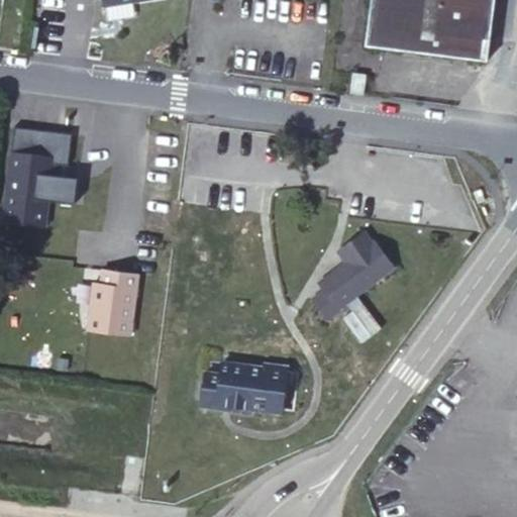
[(372,0),(367,44),(487,60),(494,0),(372,0)]
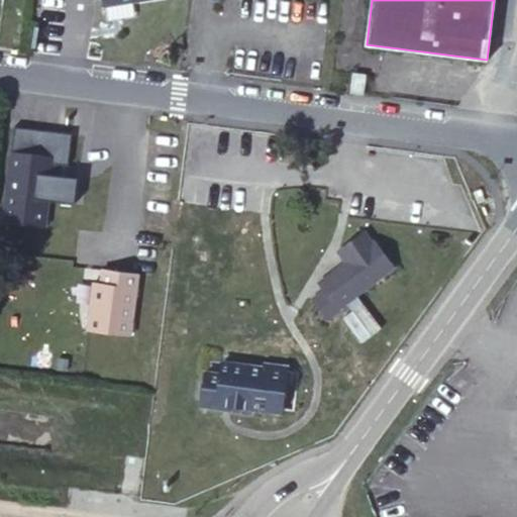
[(352,73),(350,92),(362,94),(365,74),(352,73)]
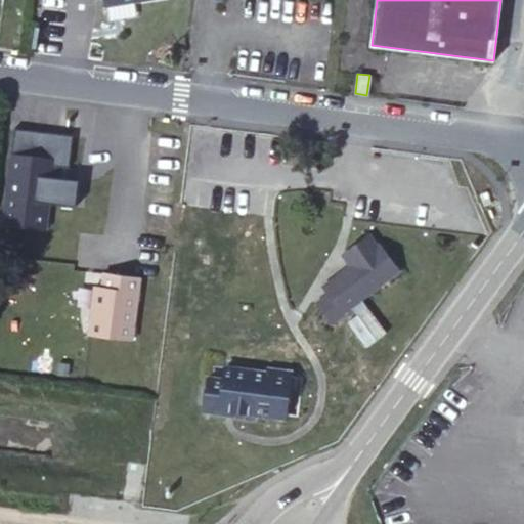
[(42,200),(47,158),(10,153),(1,224),(46,230),(50,201),(42,200)]
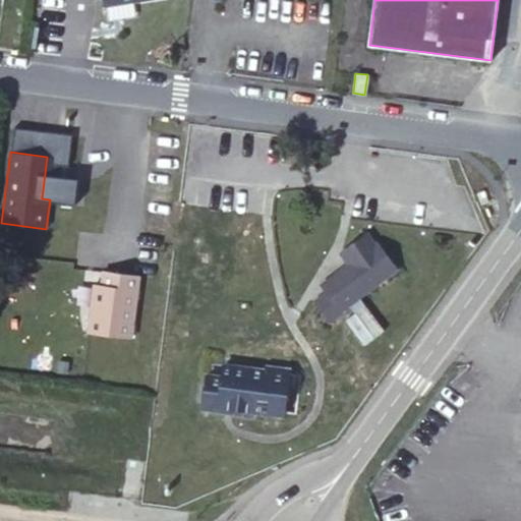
[(54,157),(47,157),(42,198),(50,199),(54,157)]
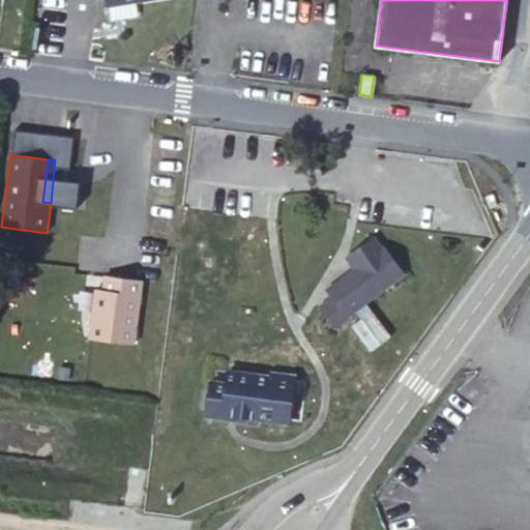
[(404,273),(383,246),(382,248),(373,237),(346,258),(354,268),(326,290),(332,297),(321,306),(334,326),(404,273)]
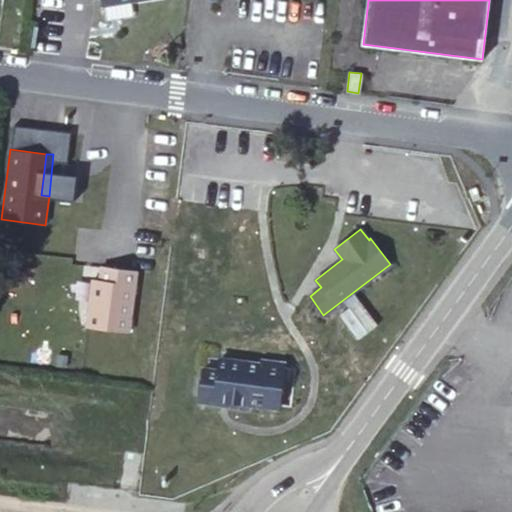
[(137,271),(101,267),(100,280),(92,279),(87,326),(129,331),(137,271)]
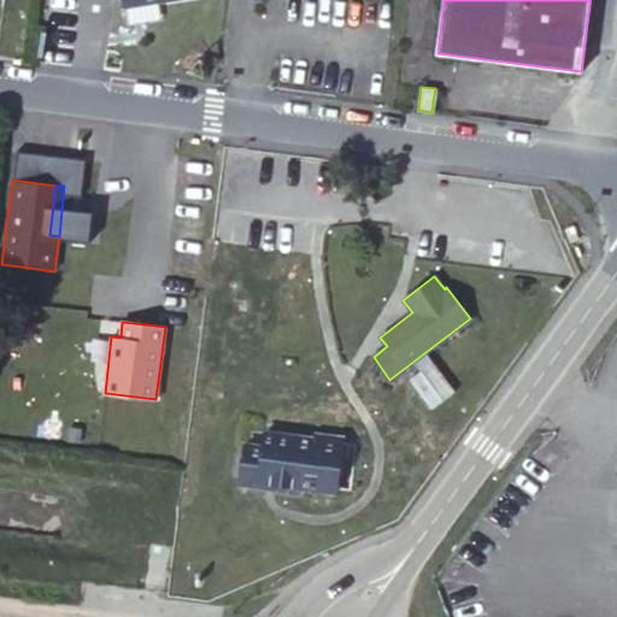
[(246,444),(241,483),(268,487),(268,483),(276,485),(336,492),(344,438),(317,434),(317,438),(266,430),(264,446),(246,444)]
